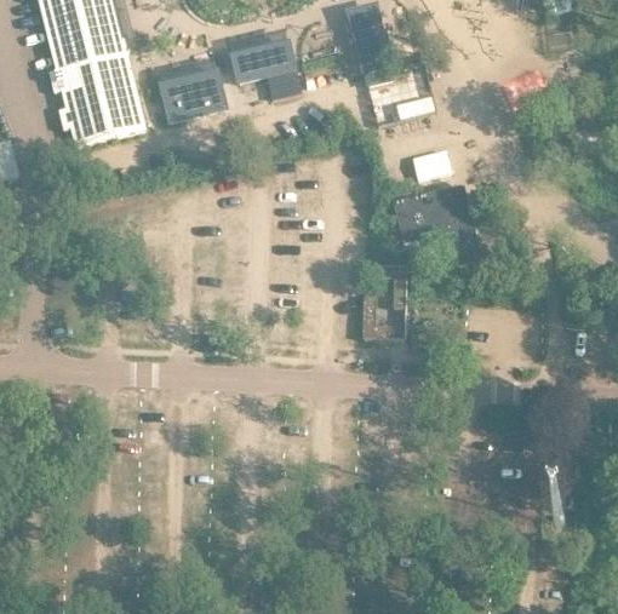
[(38,0),(56,70),(50,73),(55,92),(61,91),(66,108),(58,110),(63,130),(70,128),(75,147),(104,139),(109,138),(146,130),(122,40),(119,24),(112,0),(38,0)]
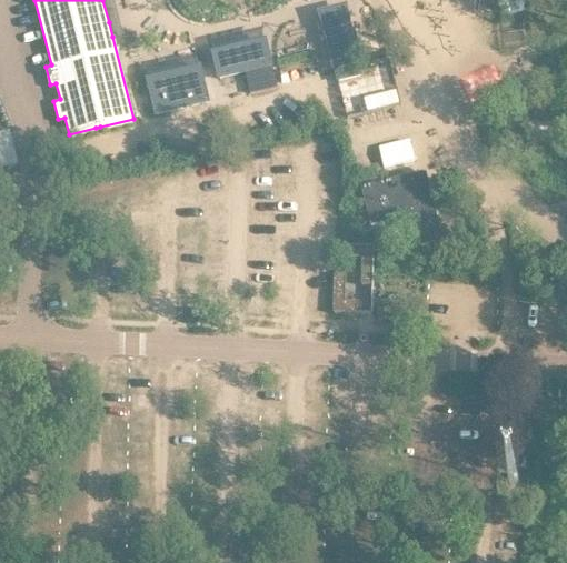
[(347,10),(320,18),(335,70),(337,80),(339,79),(360,74),(352,38),(347,10)]
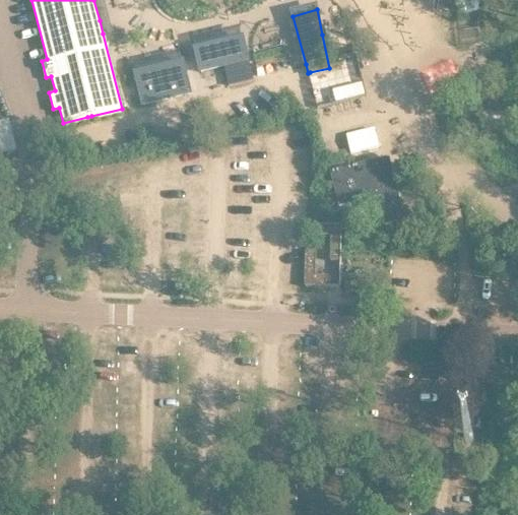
[(243,34),(193,46),(199,72),(249,59),(243,34)]
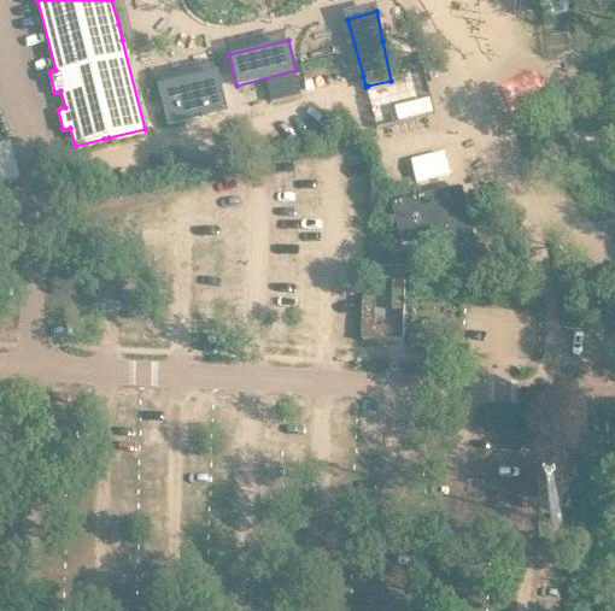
[(217,69),(158,83),(165,115),(224,99),(217,69)]
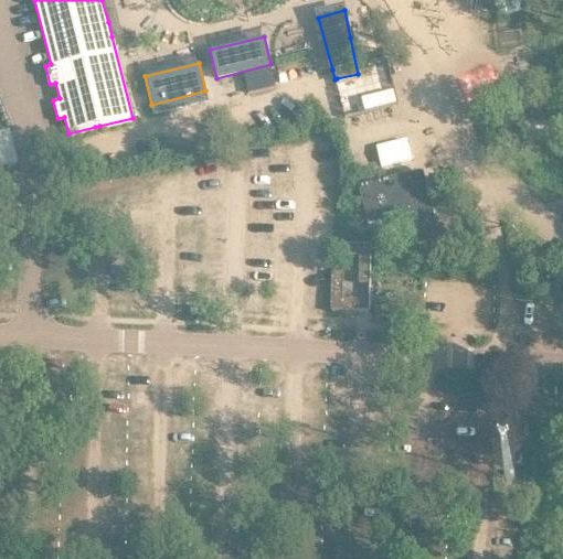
[(0,165),(18,162),(13,144),(9,128),(0,129),(0,165)]
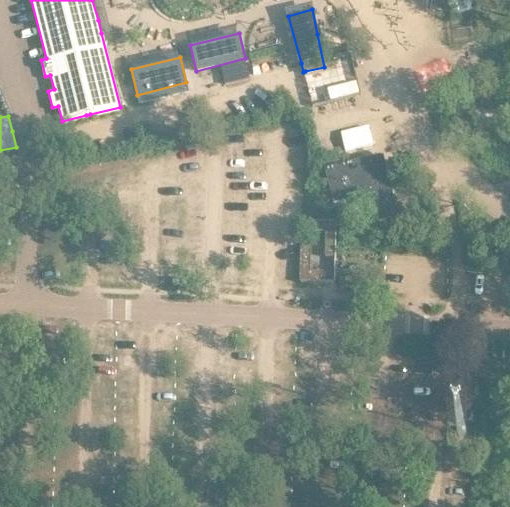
[(375,156),(325,168),(333,202),(371,193),(378,218),(395,214),(388,188),(384,189),(375,156)]
